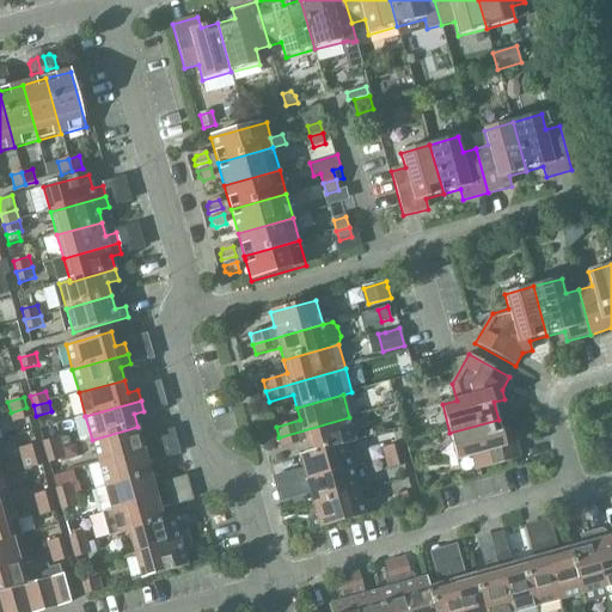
[(26,408),(11,412),(13,423),(30,418),(26,408)]
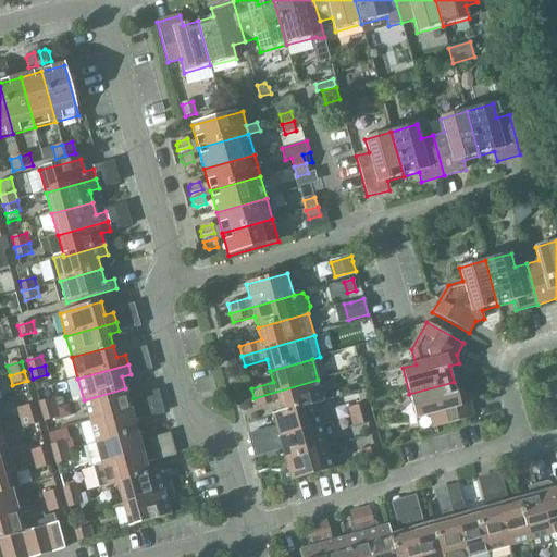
[(318,380),(254,398),(257,408),(279,401),(282,413),(314,405),(324,401),(318,380)]
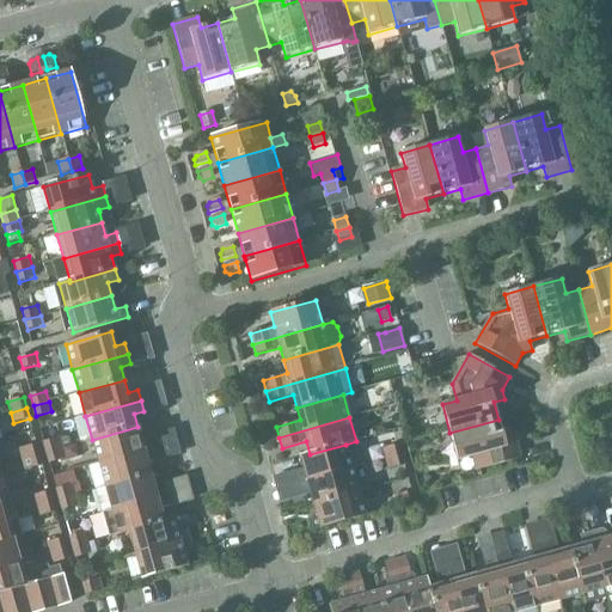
[(503,436),(499,420),(450,433),(458,461),(472,458),(476,471),(521,459),(514,434),(503,436)]
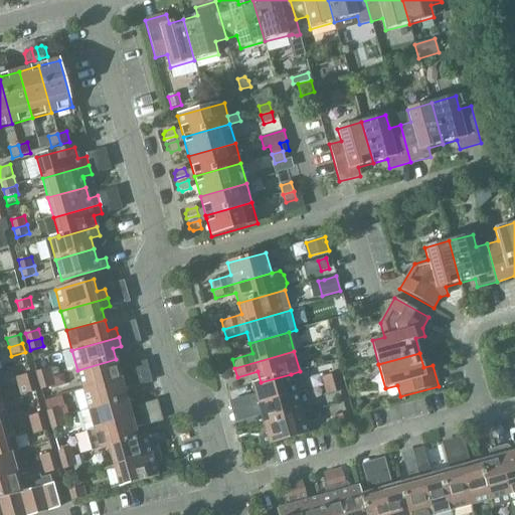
[(82,390),(130,377),(127,368),(119,370),(116,359),(77,370),(82,390)]
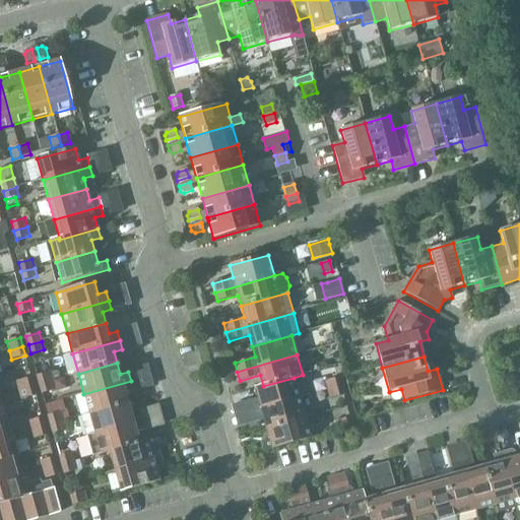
[(40,385),(53,381),(51,373),(37,376),(40,385)]
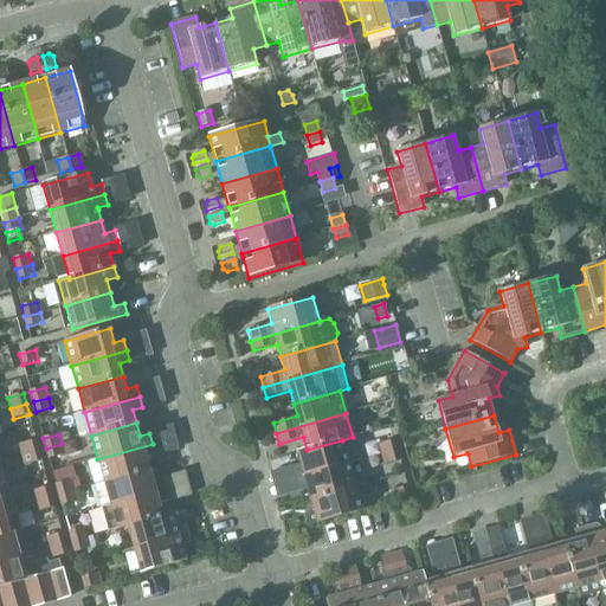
[(382,455),(398,450),(395,439),(380,444),(382,455)]
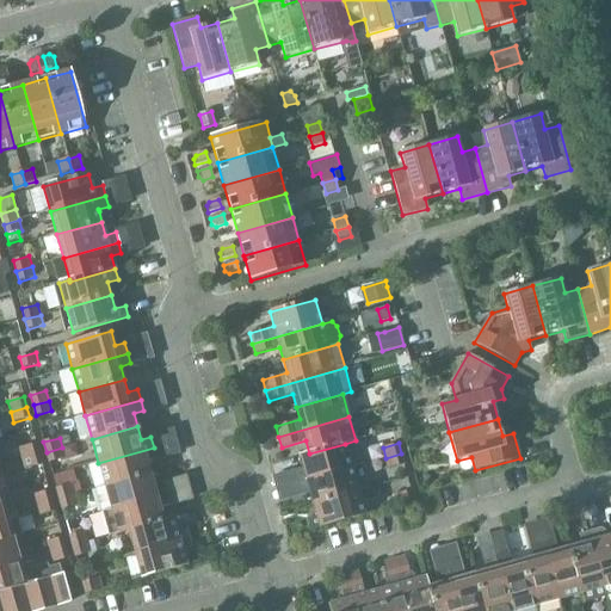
[(24,458),(39,455),(37,444),(20,448),(24,458)]
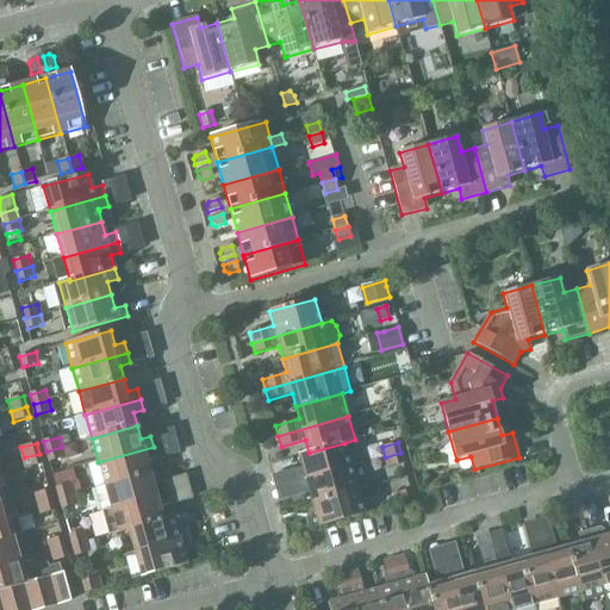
[(344,443),(309,453),(299,455),(303,470),(293,472),(296,483),(352,467),(344,443)]
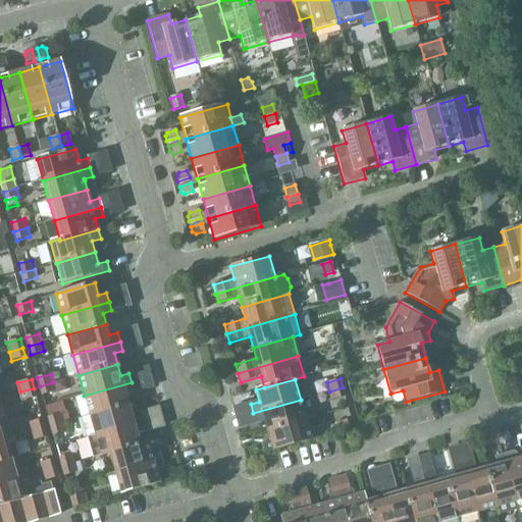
[(53,382),(40,386),(42,396),(56,392),(53,382)]
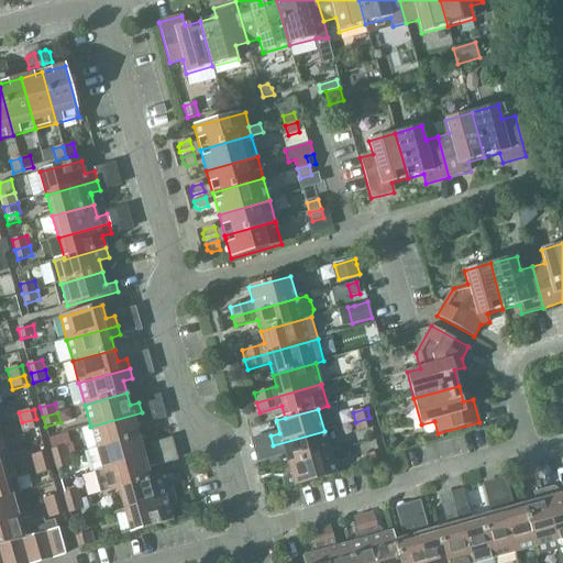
[(97,449),(139,437),(135,424),(144,422),(142,412),(90,427),(97,449)]
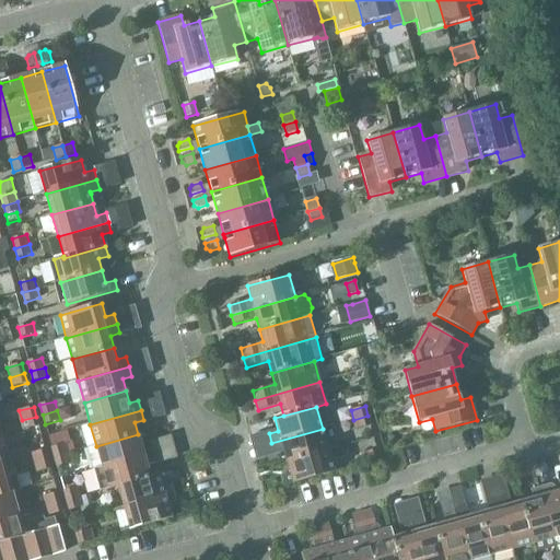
[(368,416),(353,420),(356,430),(371,426),(368,416)]
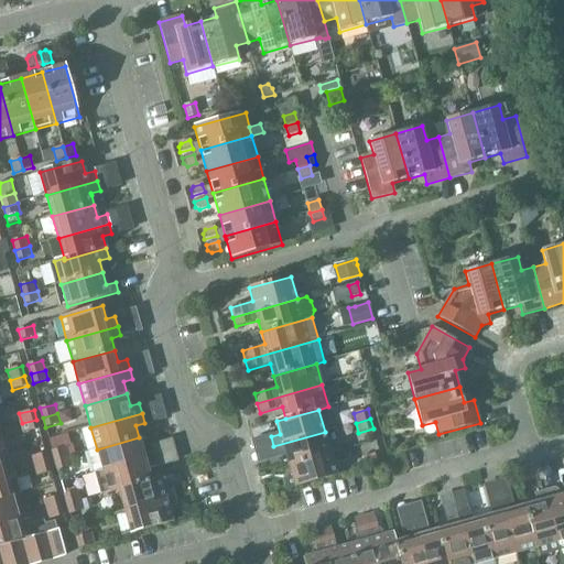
[(36,420),(22,423),(24,433),(40,429),(36,420)]
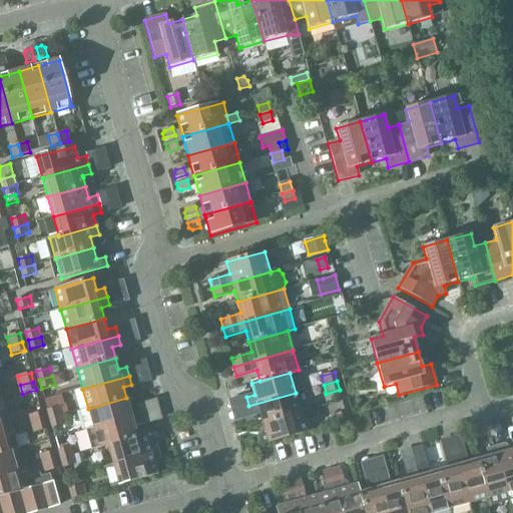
[(5,399),(20,395),(17,386),(2,390),(5,399)]
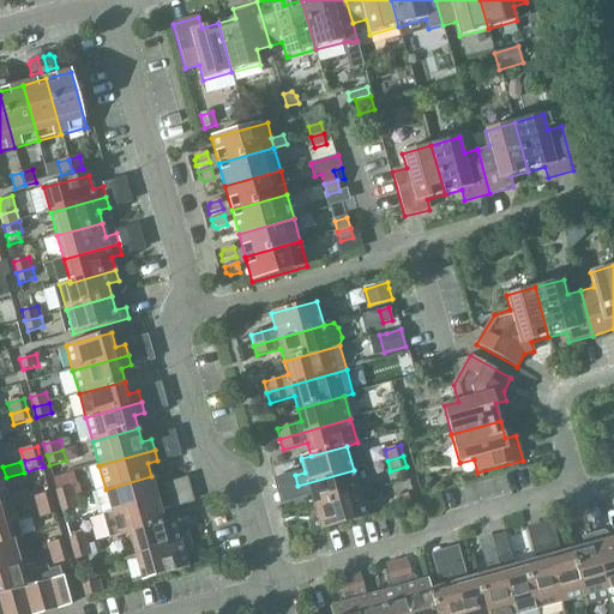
[(314,506),(360,494),(354,470),(298,486),(301,497),(311,493),(314,506)]
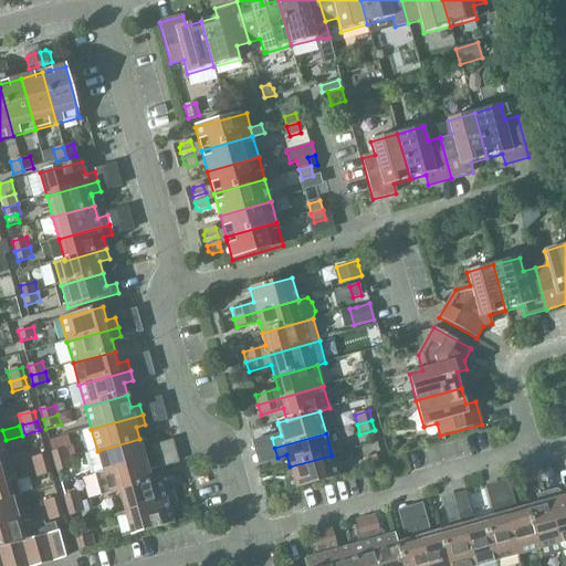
[(94,474),(103,472),(155,458),(152,448),(143,451),(139,439),(97,451),(87,453),(94,474)]
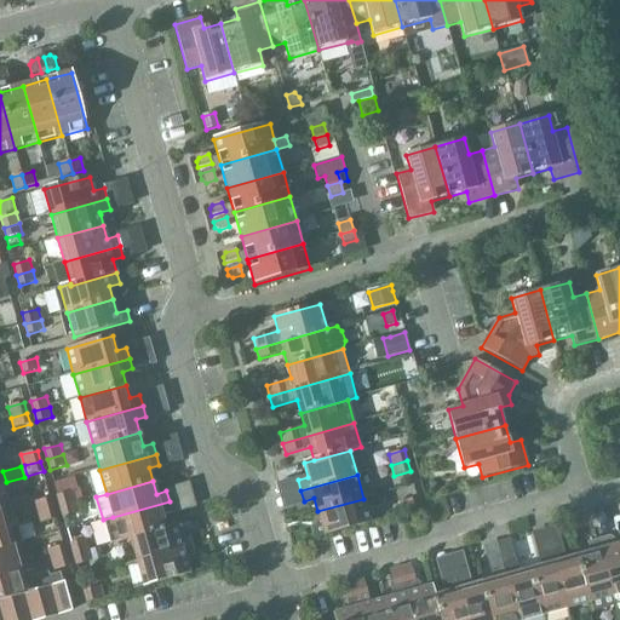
[(61,506),(76,503),(74,492),(57,497),(61,506)]
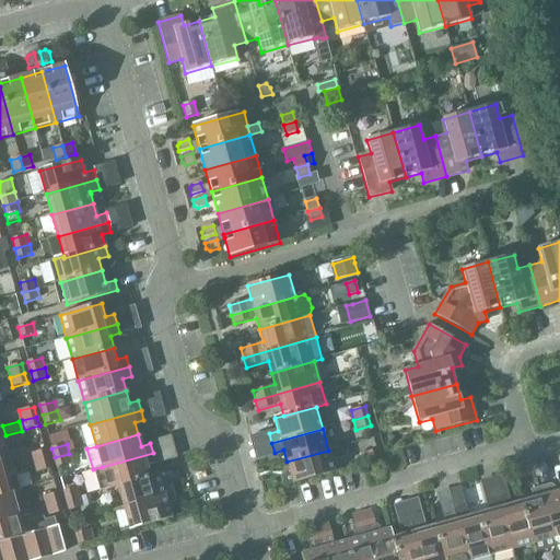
[(34,464),(48,459),(46,450),(32,454),(34,464)]
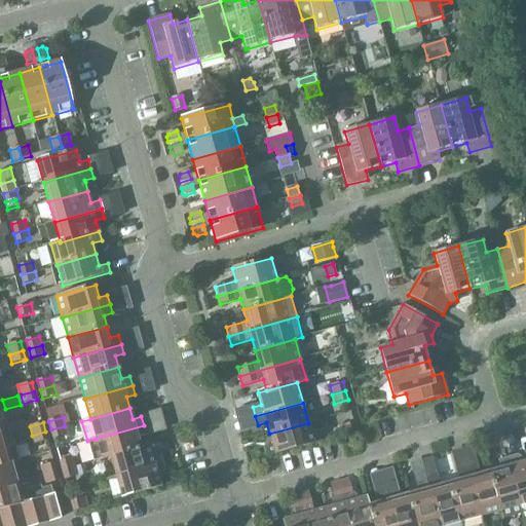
[(341,425),(343,436),(358,431),(354,422),(341,425)]
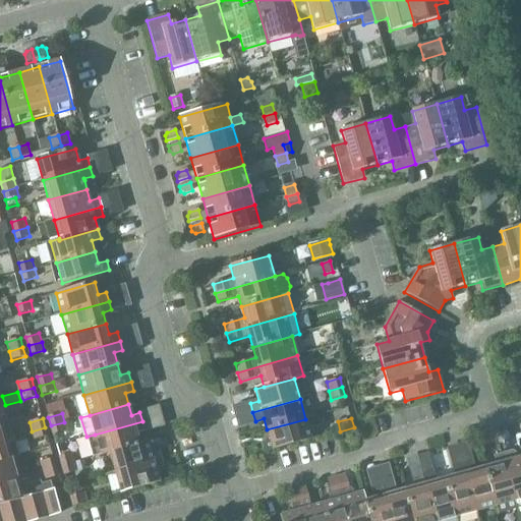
[(305,419),(267,429),(270,441),(262,443),(265,453),(311,440),(305,419)]
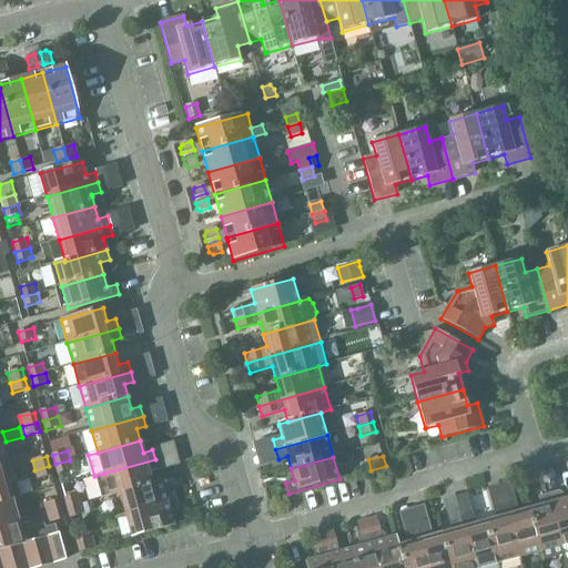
[(103,474),(94,476),(100,499),(120,495),(119,494),(152,484),(152,483),(149,472),(158,469),(155,459),(103,474)]
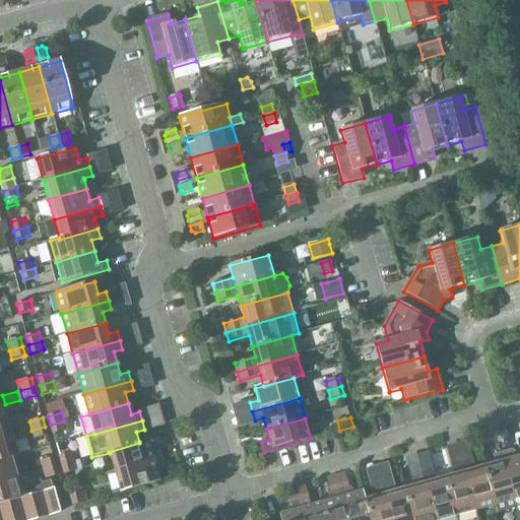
[(64,421),(51,425),(53,434),(66,430),(64,421)]
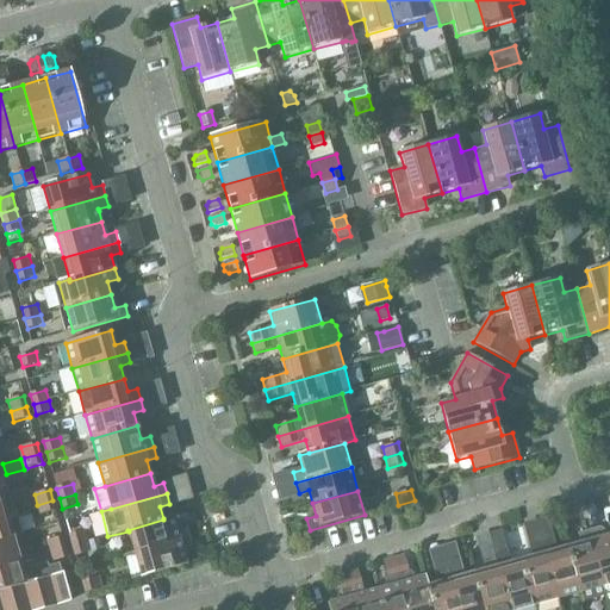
[(53,500),(37,505),(41,515),(56,511),(53,500)]
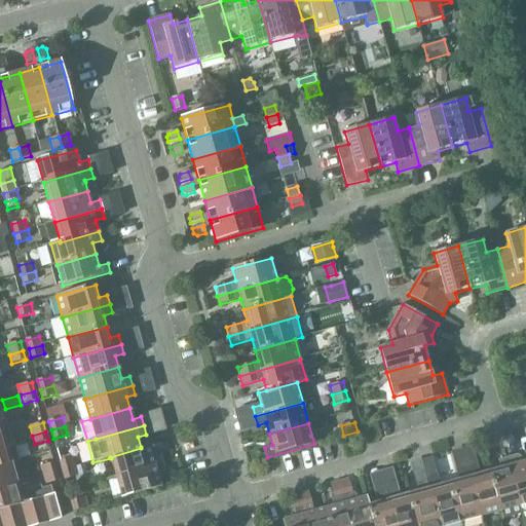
[(0,465),(11,462),(6,443),(0,444),(0,465)]
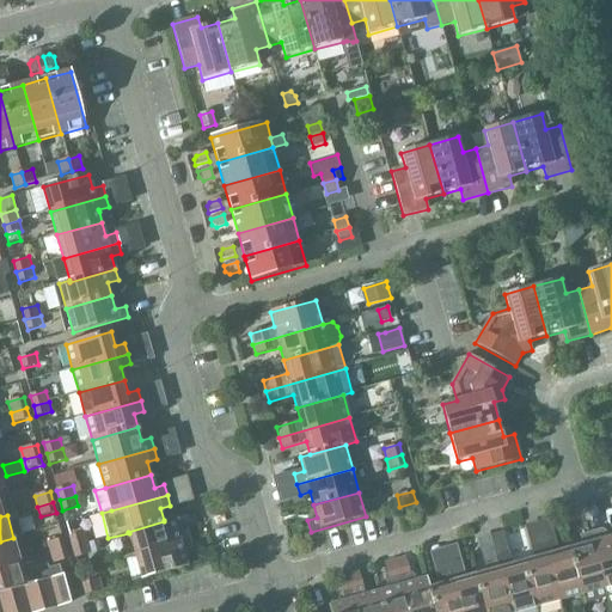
[(135,555),(190,539),(188,528),(177,532),(173,518),(164,520),(164,521),(128,532),(129,533),(135,555)]
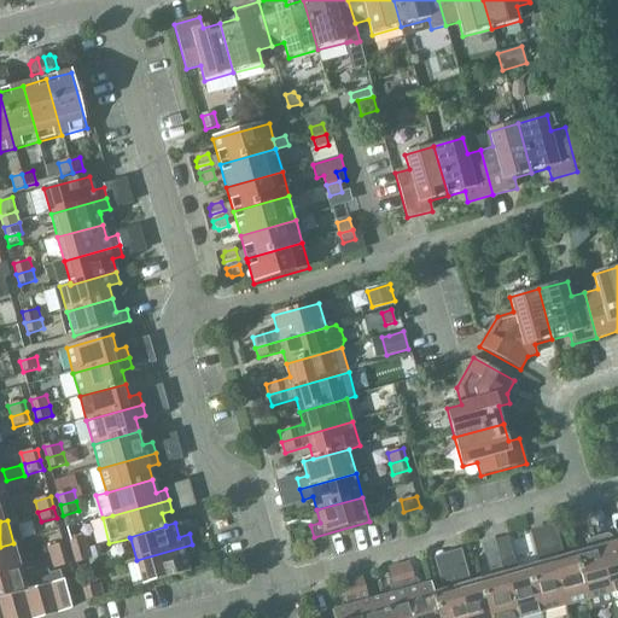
[(489,531),(494,547),(514,540),(509,525),(489,531)]
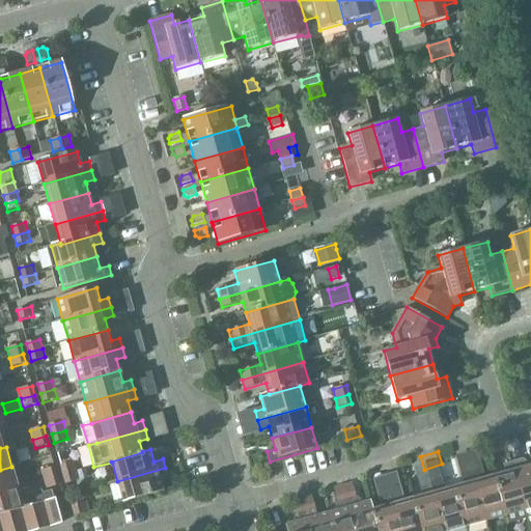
[(512,462),(526,510),(529,519),(530,518),(530,466),(524,468),(522,459),(512,462)]
